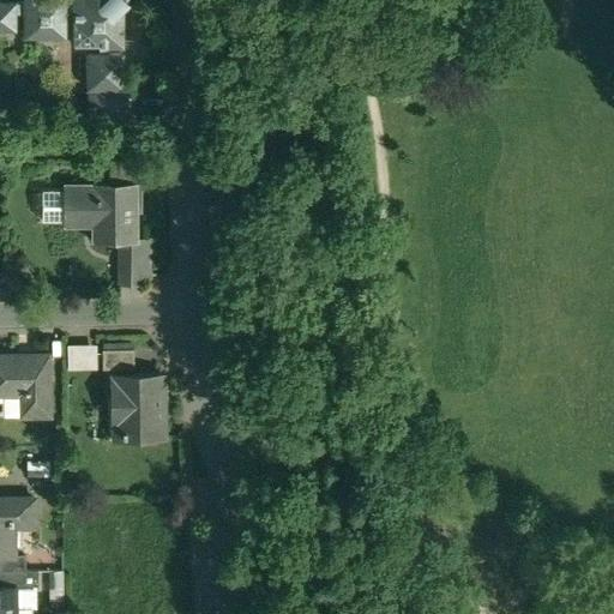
[(62,0),(24,0),(25,2),(25,12),(25,35),(64,35),(64,13),(64,1),(62,0)]
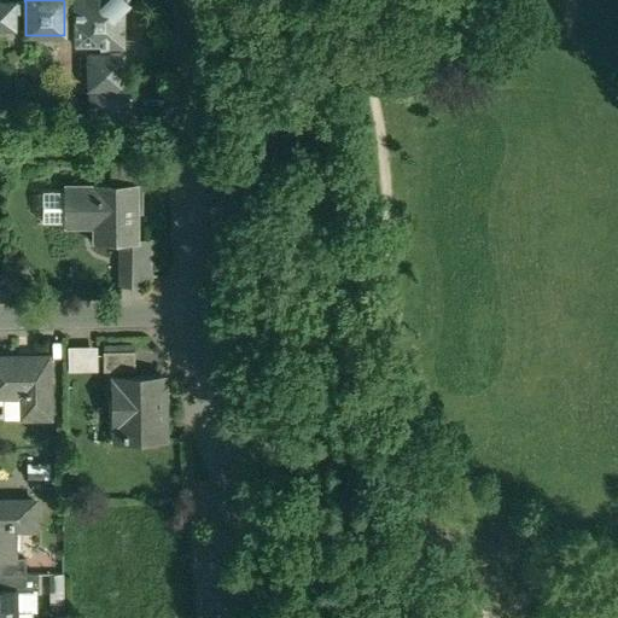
[(73,0),(74,1),(74,13),(74,45),(100,45),(109,45),(122,45),(122,7),(127,1),(124,0),(73,0)]
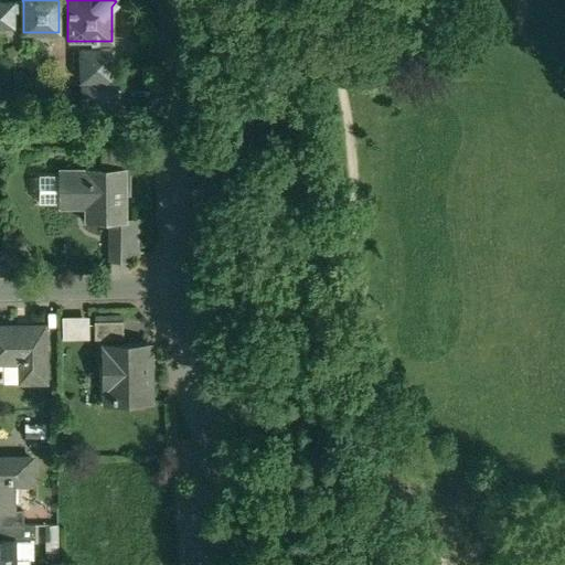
[(14,2),(0,1),(0,28),(14,28),(14,11),(14,2)]
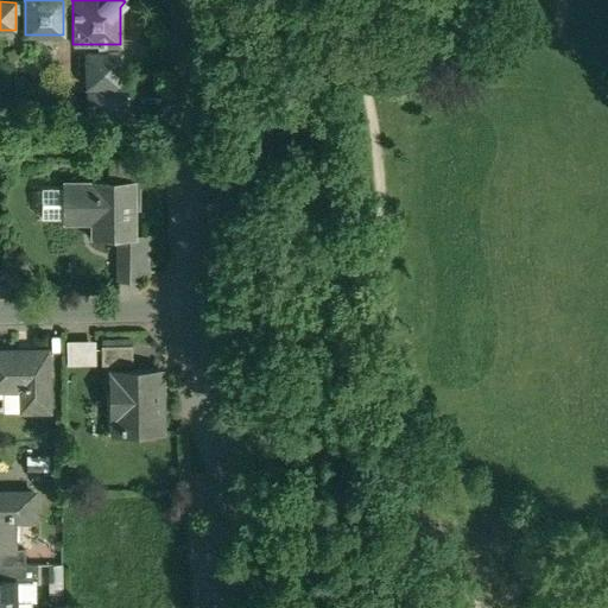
[(25,2),(16,2),(16,12),(25,12),(25,2)]
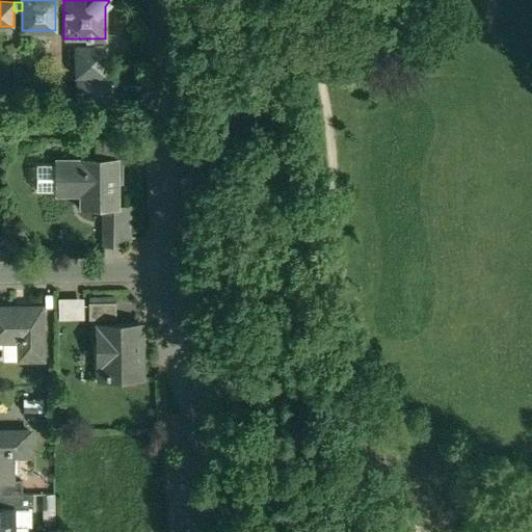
[(86,47),(76,47),(76,76),(105,76),(105,47),(94,47),(86,47)]
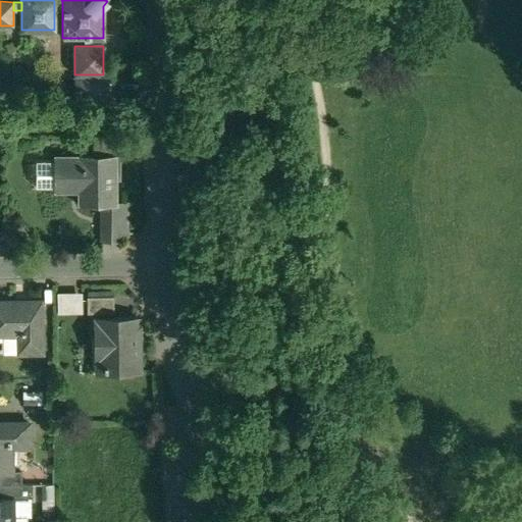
[(110,79),(74,79),(74,107),(110,107),(110,79)]
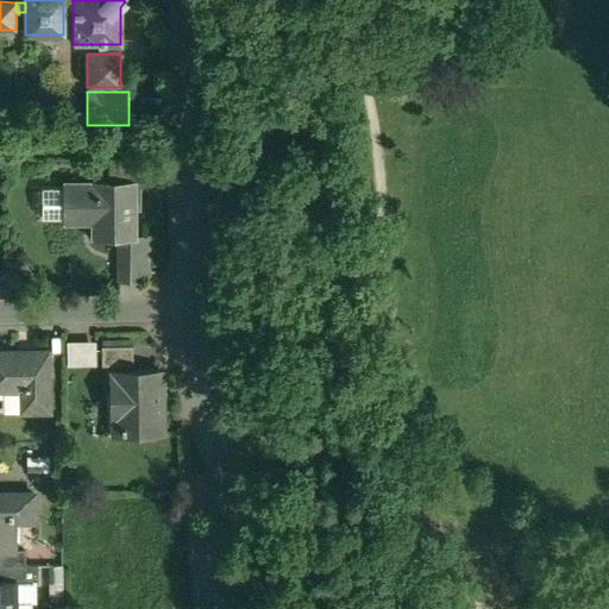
[(140,158),(110,158),(110,181),(133,180),(133,183),(140,183),(140,158)]
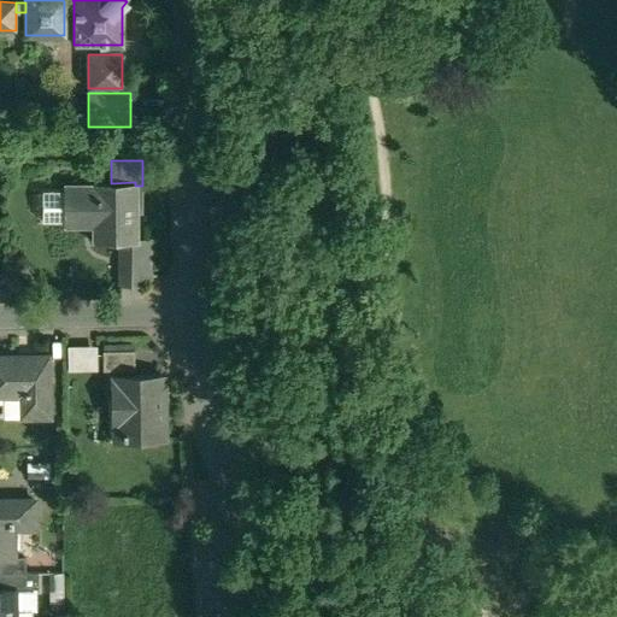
[(135,186),(135,182),(111,183),(94,183),(94,187),(64,187),(64,191),(42,192),(42,222),(64,222),(65,215),(94,215),(95,244),(121,244),(135,244),(135,242),(135,186)]
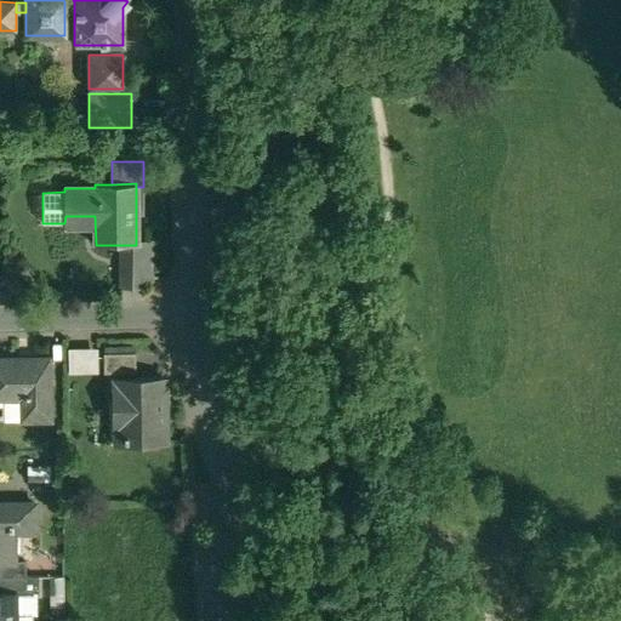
[(136,245),(121,245),(121,285),(143,285),(143,279),(151,279),(151,244),(136,244),(136,245)]
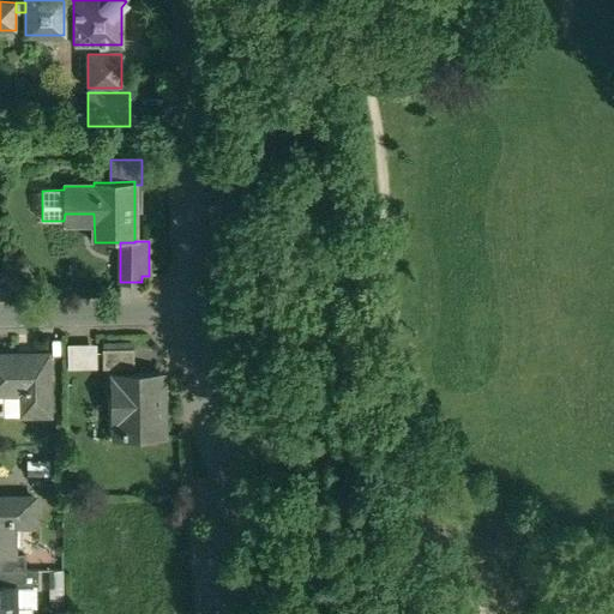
[(70,369),(101,369),(101,344),(70,344),(70,369)]
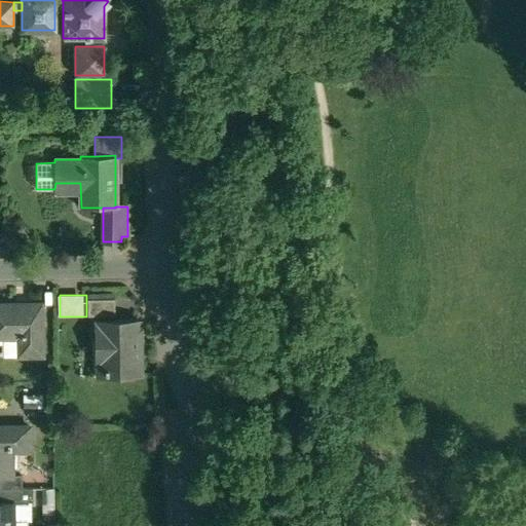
[(114,300),(87,300),(88,316),(115,316),(114,300)]
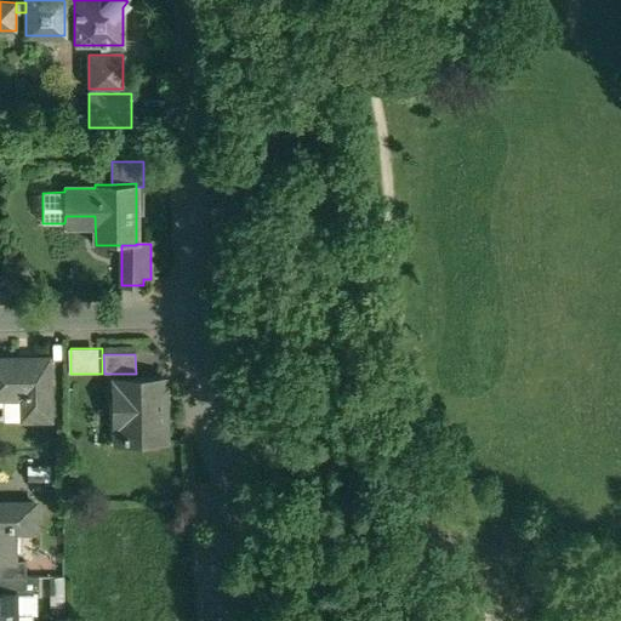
[(49,360),(0,360),(0,399),(22,400),(22,421),(50,421),(49,360)]
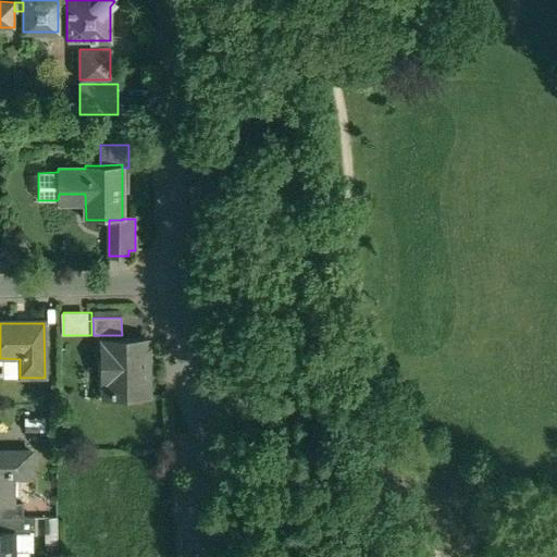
[(148,341),(102,342),(103,398),(149,397),(148,341)]
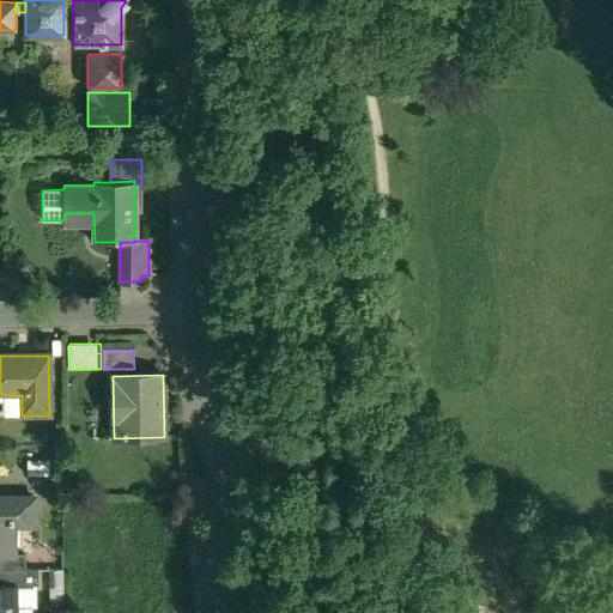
[(50,462),(29,462),(29,477),(50,477),(50,462)]
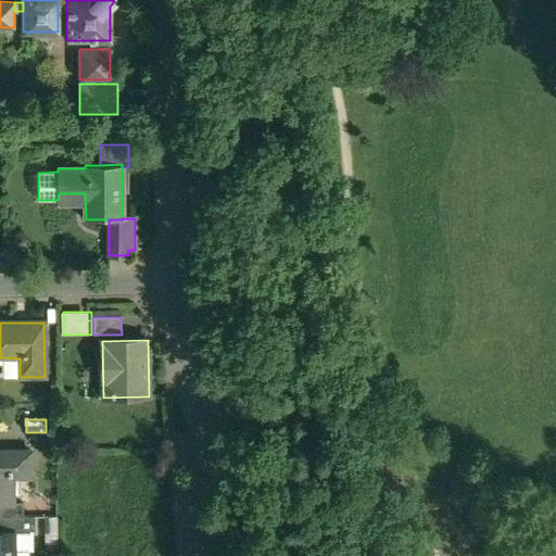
[(34,453),(0,452),(0,504),(13,505),(13,503),(14,477),(34,478),(34,453)]
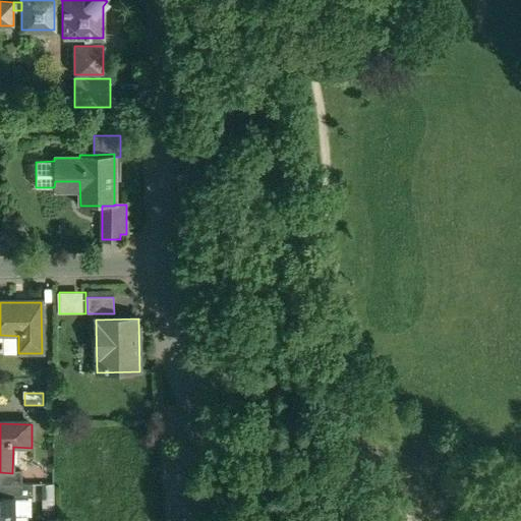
[(12,471),(12,473),(0,472),(0,485),(21,485),(22,472),(12,471)]
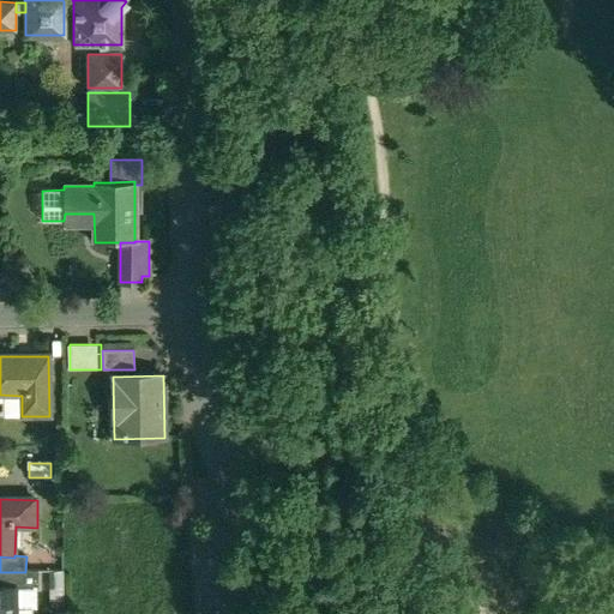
[(25,572),(0,572),(0,588),(14,589),(26,589),(25,572)]
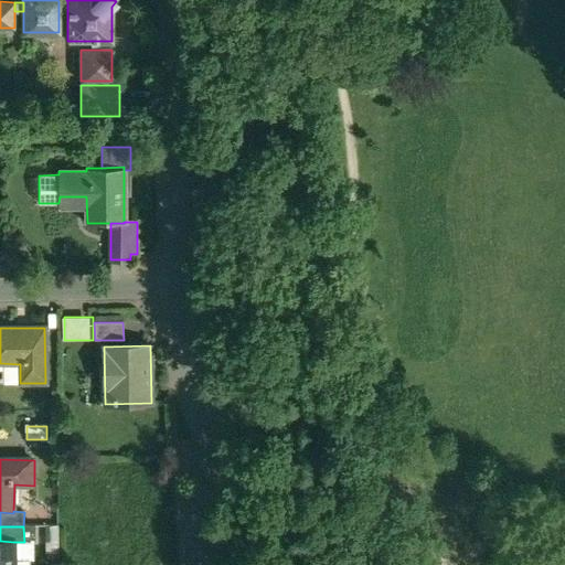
[(35,526),(23,526),(24,542),(33,542),(35,542),(35,526)]
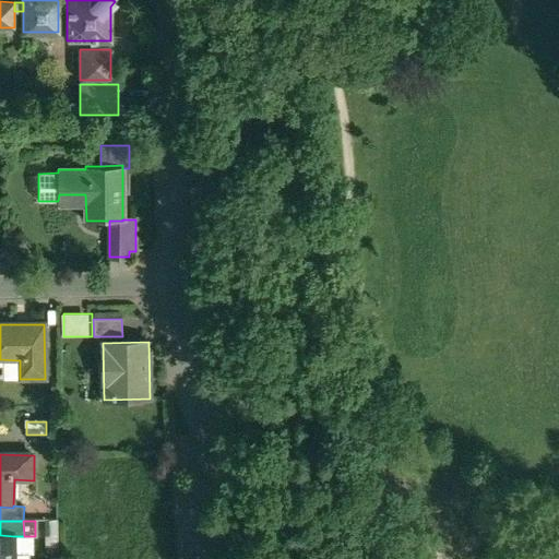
[(0,535),(0,558),(12,558),(13,555),(33,555),(33,536),(24,536),(13,536),(0,535)]
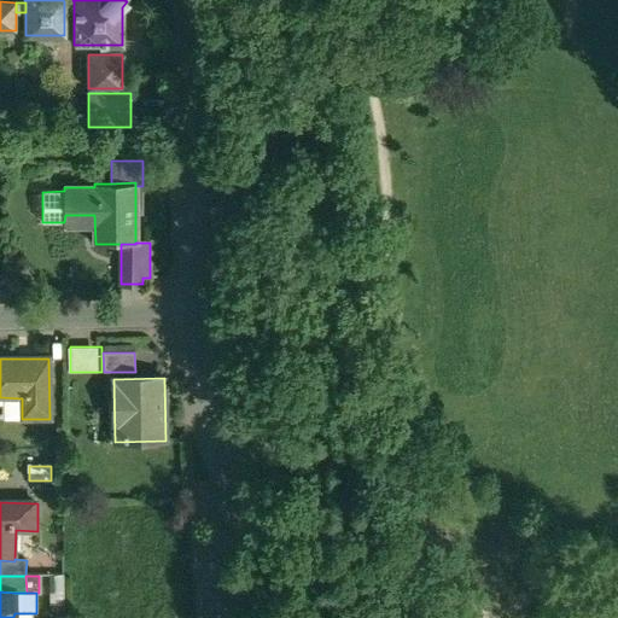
All buildings are outlined.
